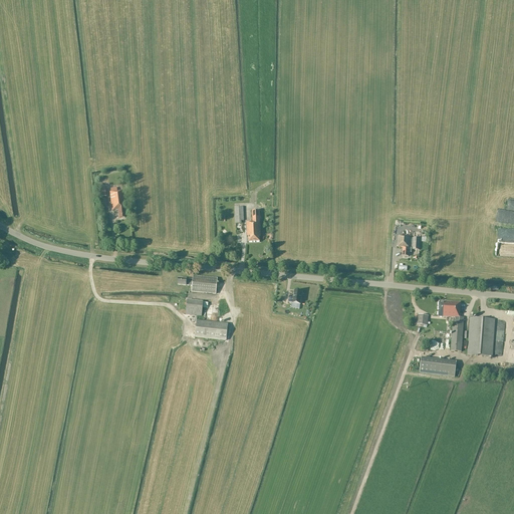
[(104,188),(97,188),(98,199),(105,198),(104,188)]
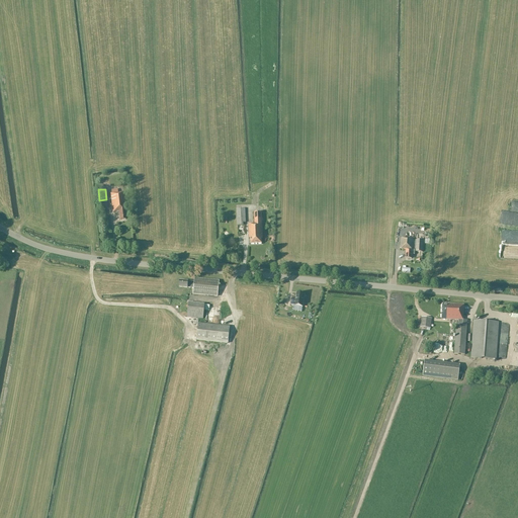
[(125,210),(123,192),(110,193),(112,212),(118,211),(119,221),(125,220),(124,210),(125,210)]
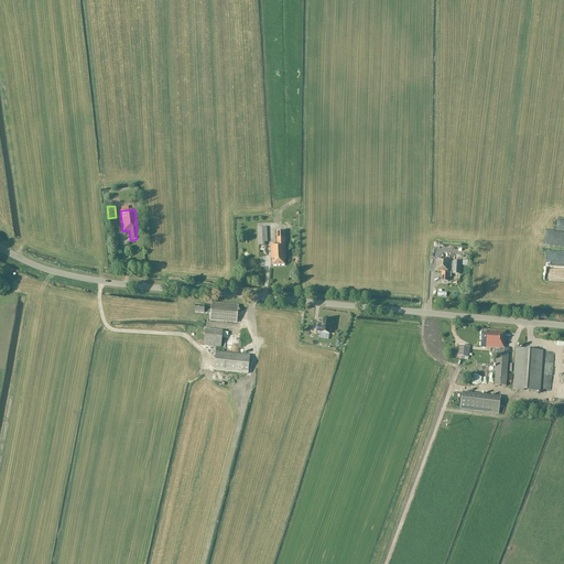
[(267,242),(267,227),(258,228),(258,246),(264,246),(264,242),(267,242)]
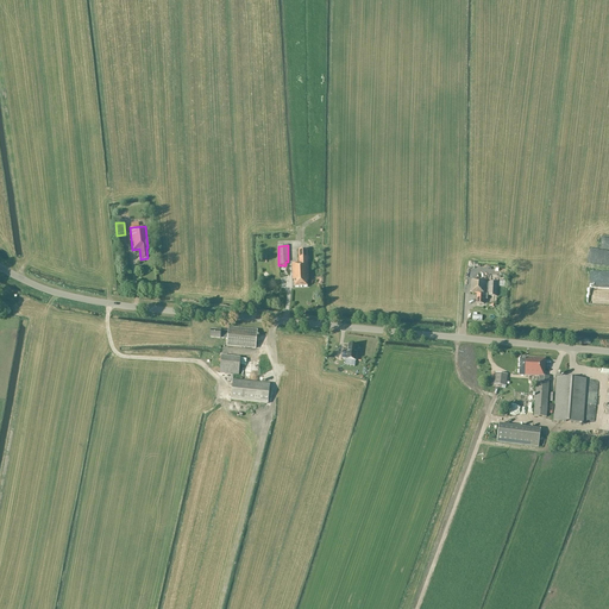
[(309,281),(307,250),(299,250),(299,263),(297,263),(293,264),(293,280),(294,280),(294,287),(308,287),(307,281),(309,281)]
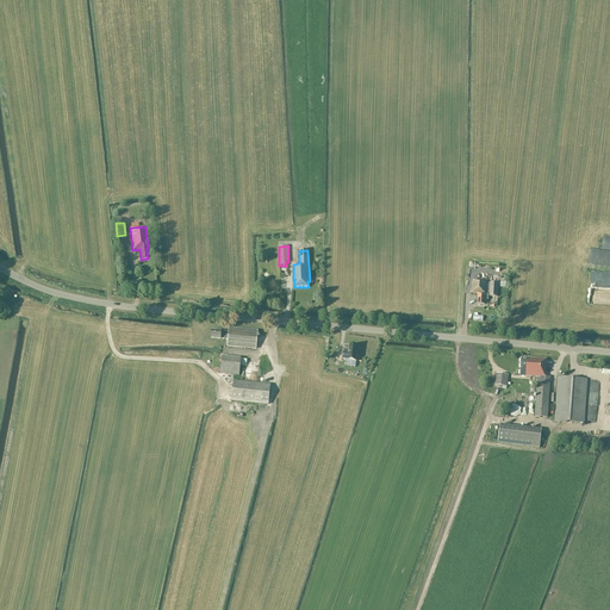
[(486,294),(487,280),(472,280),(471,293),(478,293),(478,304),(484,305),(485,294),(486,294)]
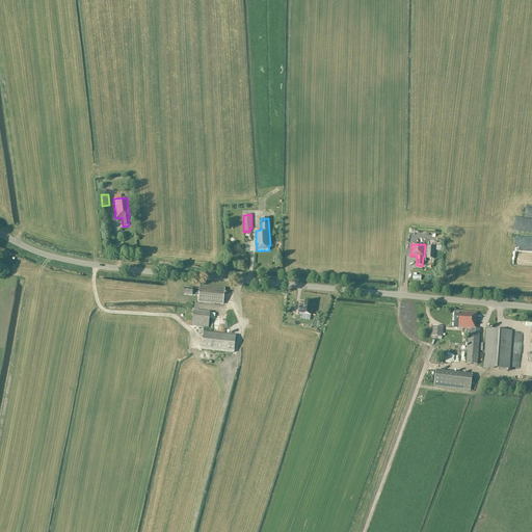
[(193,289),(184,288),(184,295),(193,296),(193,295),(198,296),(198,302),(222,306),(224,289),(200,286),(200,290),(193,289)]
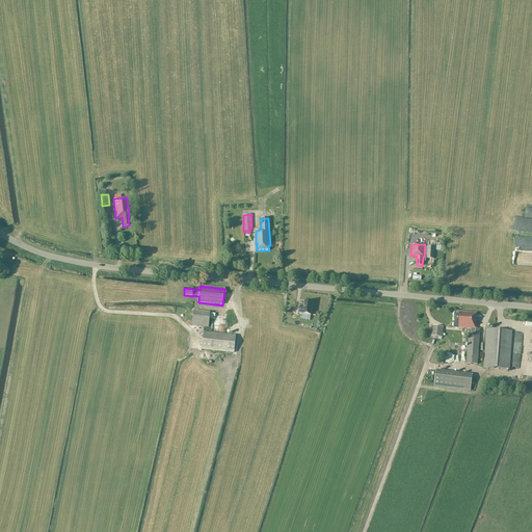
[(299,307),(295,306),(294,313),(298,314),(298,313),(308,315),(308,312),(311,313),(313,302),(304,301),(303,310),(298,310),(299,307)]
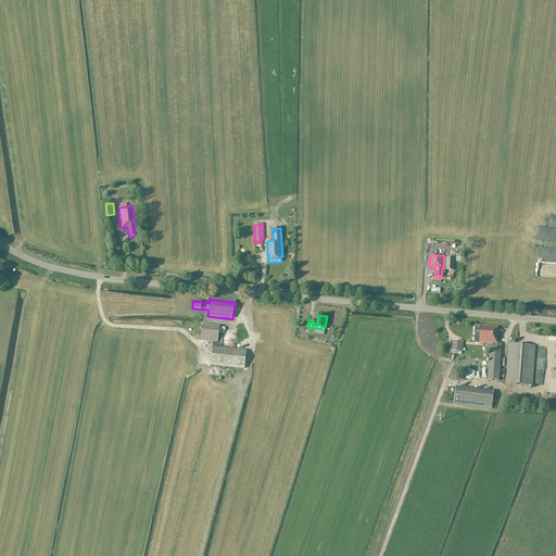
[(218,342),(219,327),(202,325),(201,340),(218,342)]
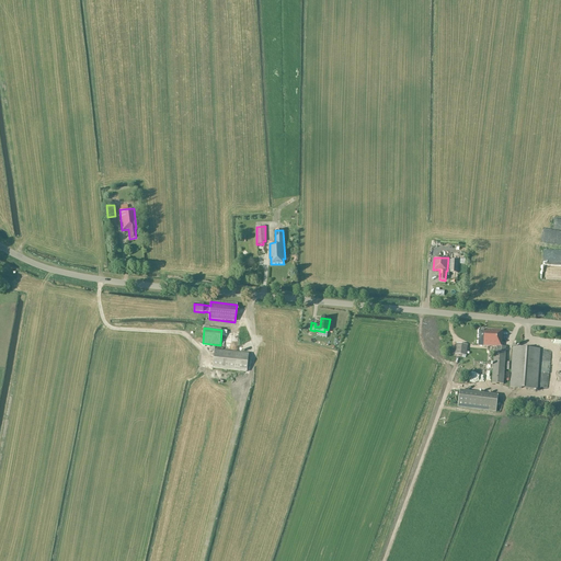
[(502,346),(503,330),(479,329),(478,345),(496,347),(496,352),(494,352),(492,384),(503,384),(506,346),(502,346)]
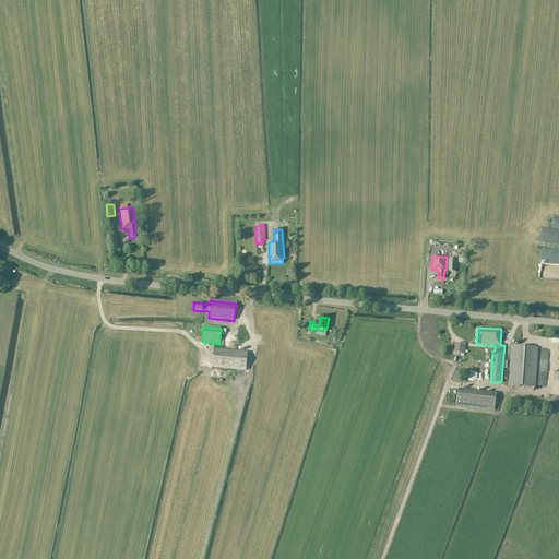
[(463,361),(466,344),(455,342),(453,354),(455,354),(454,360),(463,361)]
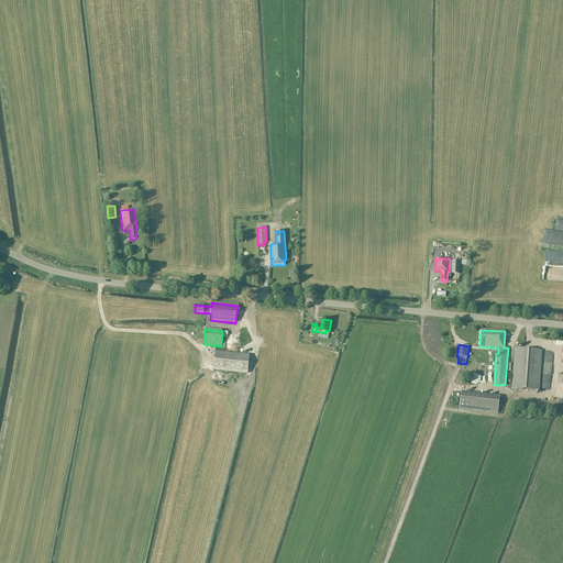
[(539,392),(542,351),(515,349),(511,389),(539,392)]
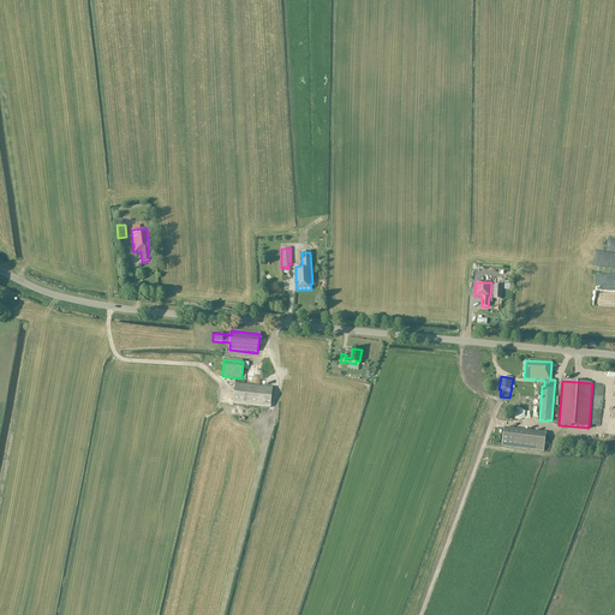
[(270,407),(273,388),(236,383),(233,404),(270,407)]
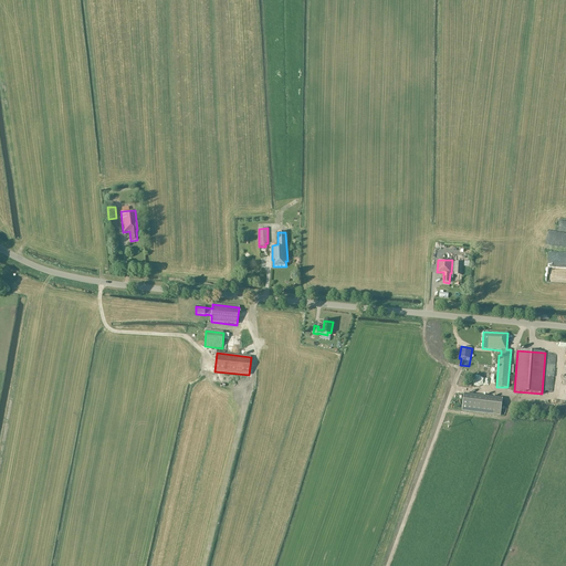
[(501,416),(502,399),(463,395),(462,411),(501,416)]
